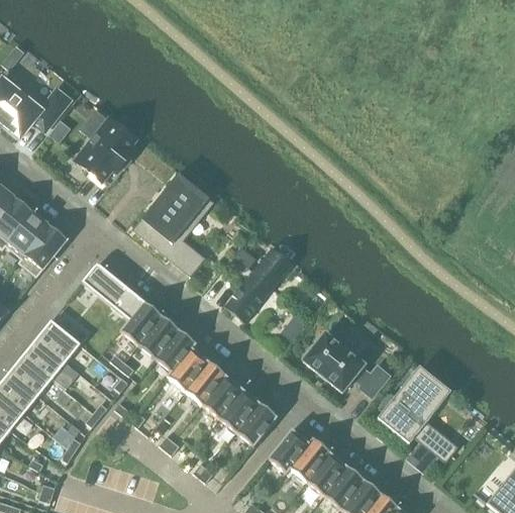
[(18,45),(3,64),(10,70),(25,52),(18,45)]
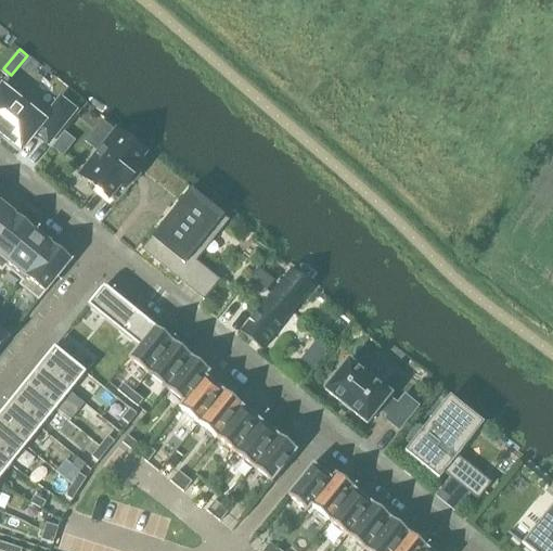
[(3,86),(0,90),(0,127),(22,145),(36,129),(49,140),(76,106),(62,95),(43,118),(3,86)]
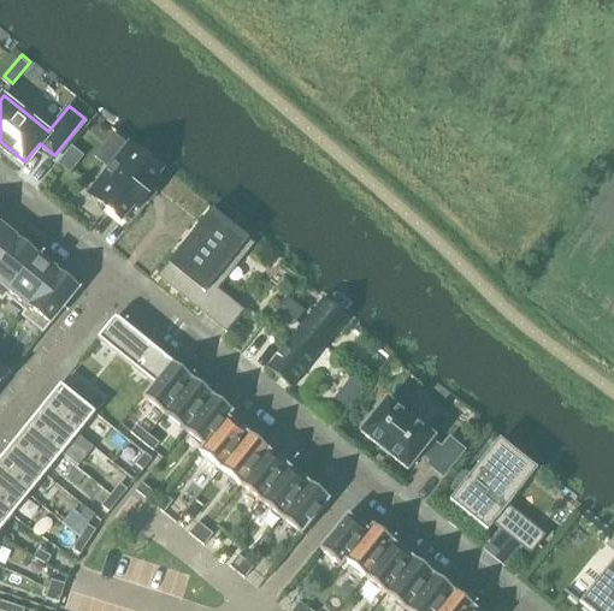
[(123,217),(135,201),(140,205),(160,181),(155,176),(164,166),(131,140),(90,190),(123,217)]
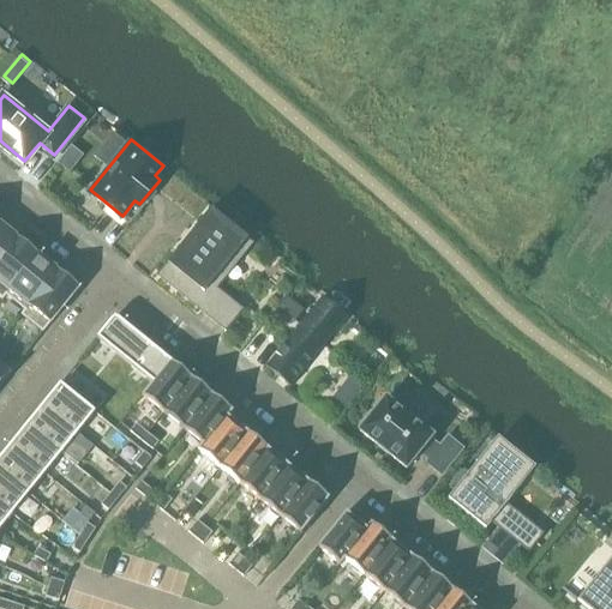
[(85,151),(73,142),(59,160),(71,169),(85,151)]
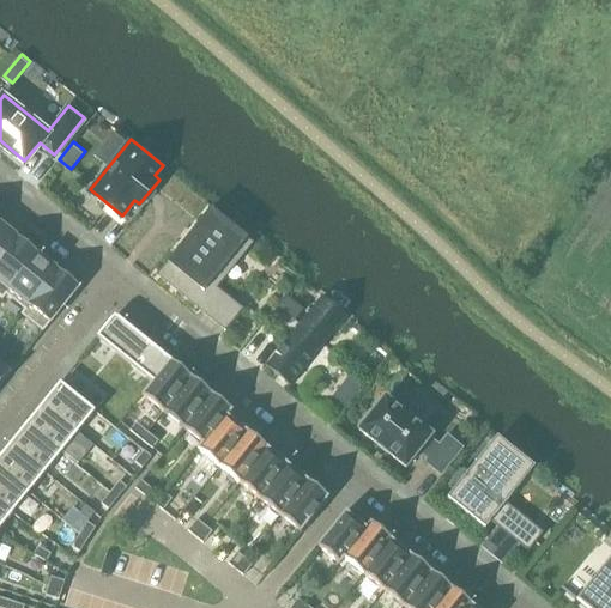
[(219,289),(210,280),(246,236),(212,208),(162,272),(205,306),(219,289)]
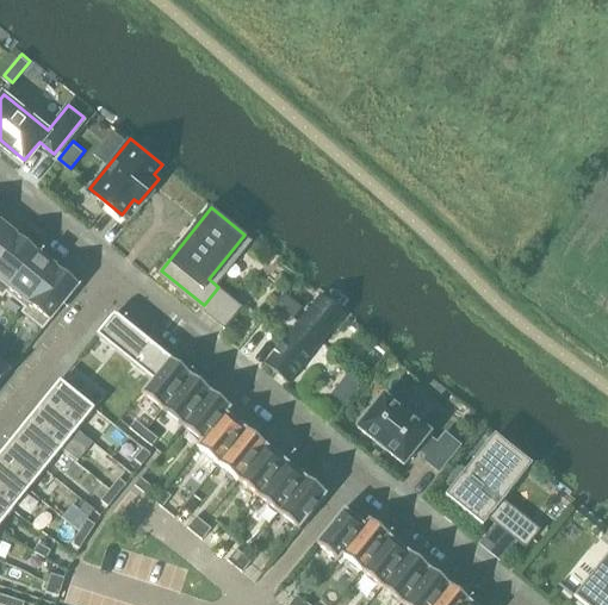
[(0,256),(19,232),(0,217),(0,256)]
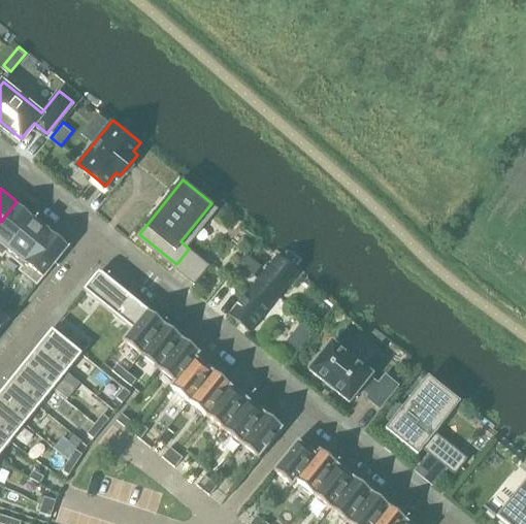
[(17,201),(0,222),(0,252),(3,255),(34,216),(17,201)]
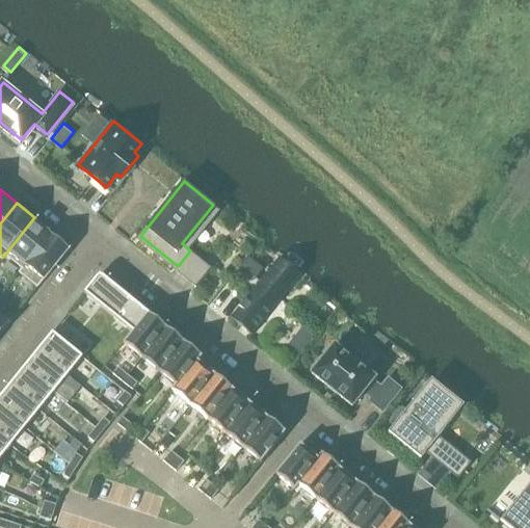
[(34,217),(3,257),(4,257),(7,253),(23,266),(20,270),(21,270),(52,232),(34,217)]
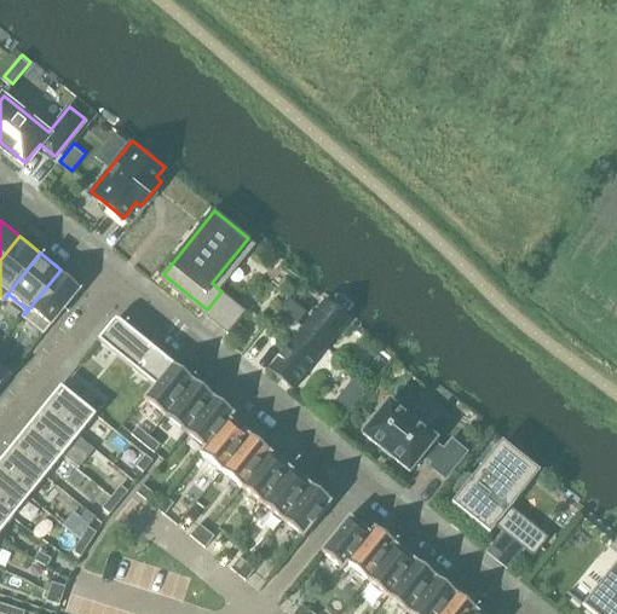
[(61,270),(24,314),(45,331),(81,287),(61,270)]
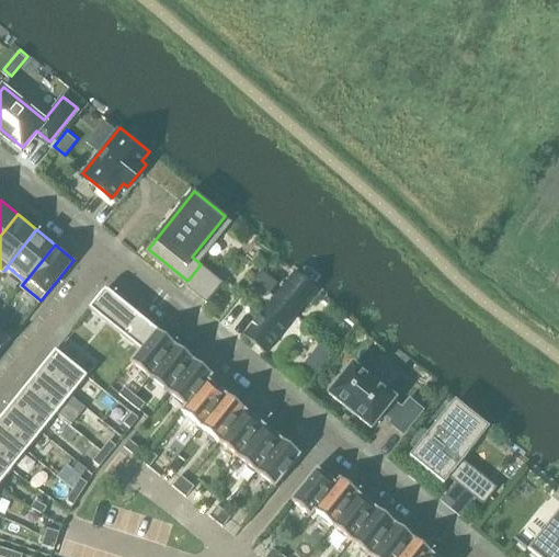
[(296,268),(244,332),(267,351),(305,304),(309,307),(319,295),(315,292),(319,286),(296,268)]
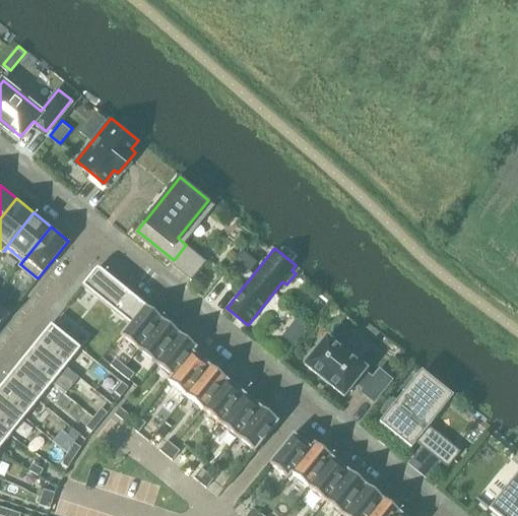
[(236,257),(251,269),(258,260),(244,248),(236,257)]
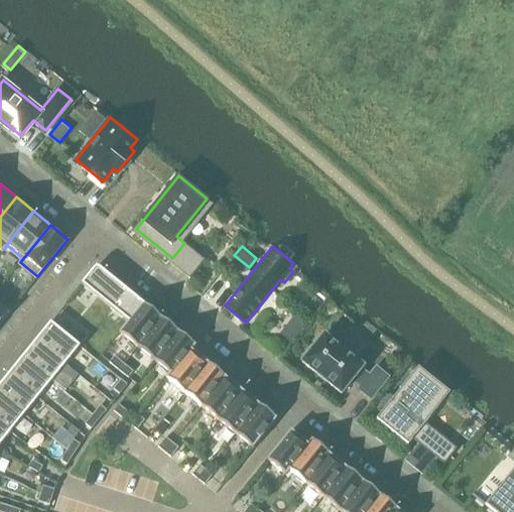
[(129,318),(144,300),(101,266),(102,265),(98,262),(96,265),(83,281),(129,318)]
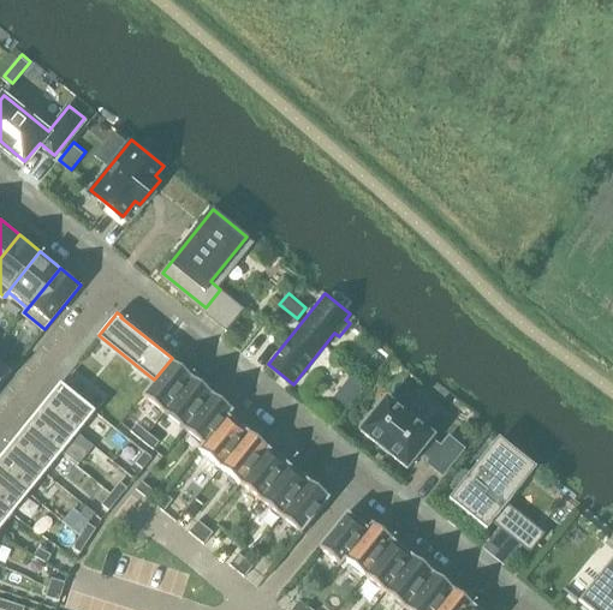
[(12,350),(1,340),(0,341),(0,352),(6,357),(12,350)]
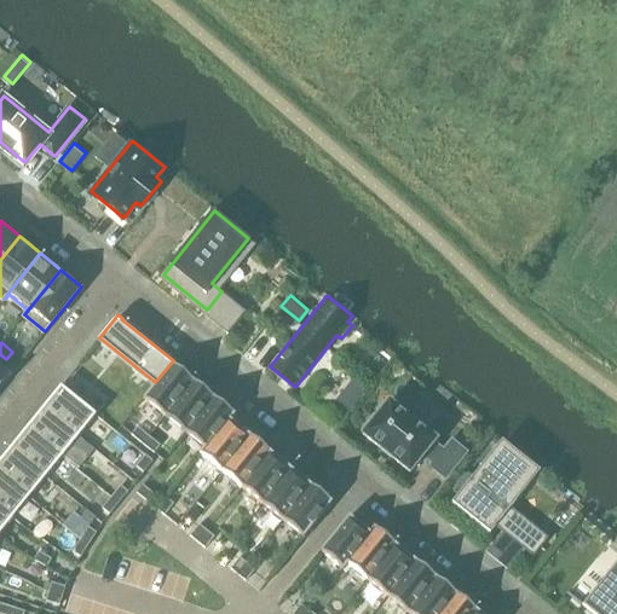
[(166,412),(195,377),(173,360),(155,382),(145,395),(166,412)]
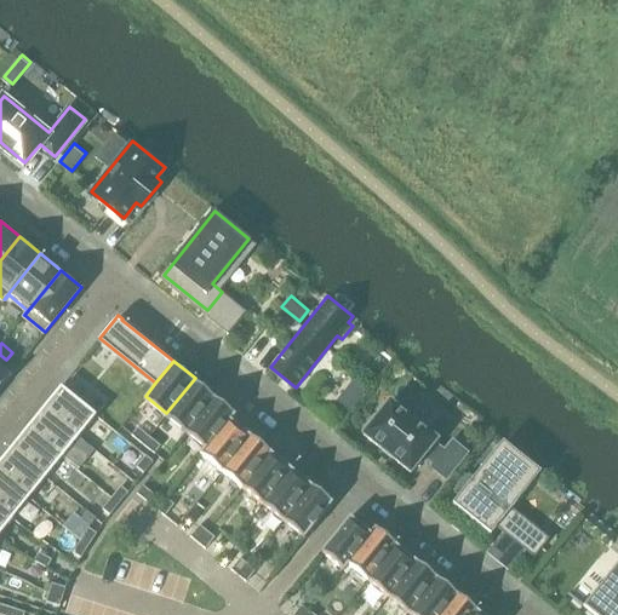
[(0,388),(11,373),(0,363),(0,388)]
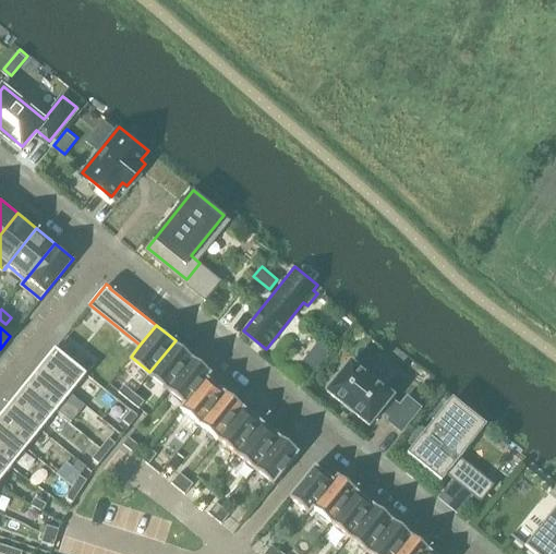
[(176,340),(149,372),(169,387),(194,356),(176,340)]
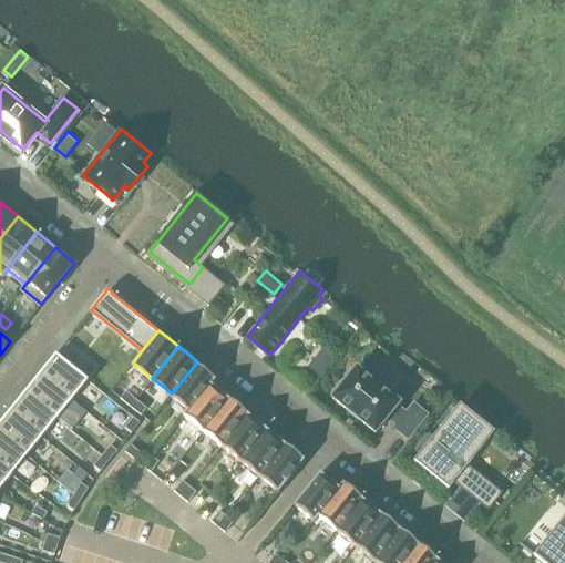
[(41,371),(73,397),(89,377),(57,351),(41,371)]
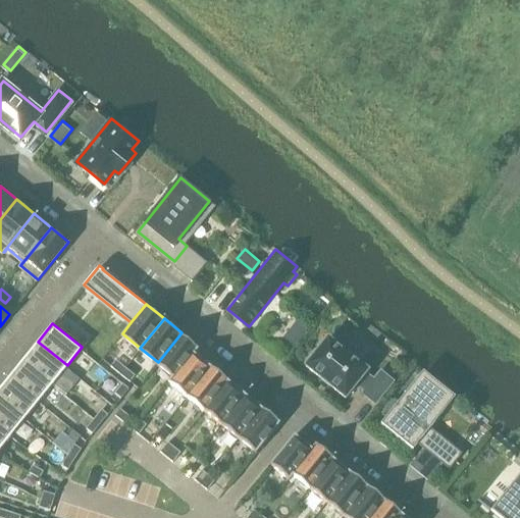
[(90,338),(84,332),(75,342),(83,347),(90,338)]
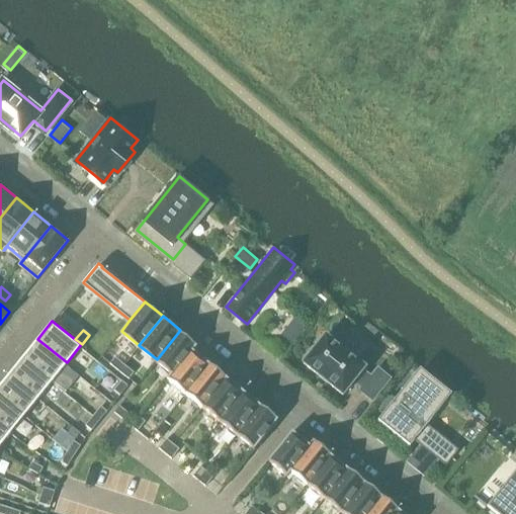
[(157,359),(172,372),(173,373),(193,348),(194,349),(198,345),(180,330),(157,359)]
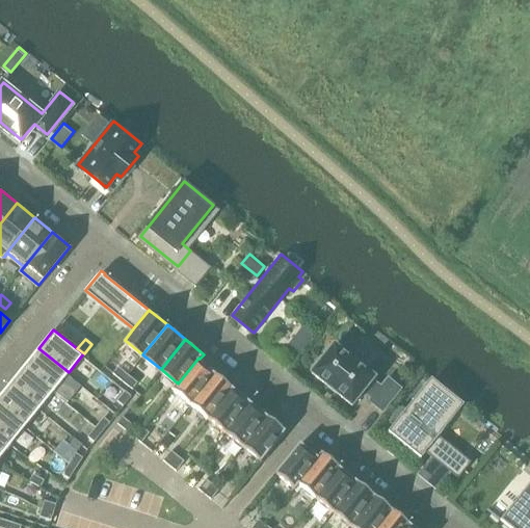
[(383,408),(402,386),(389,375),(382,385),(374,377),(376,375),(336,342),(313,370),(353,403),(365,389),(373,395),(371,398),(383,408)]
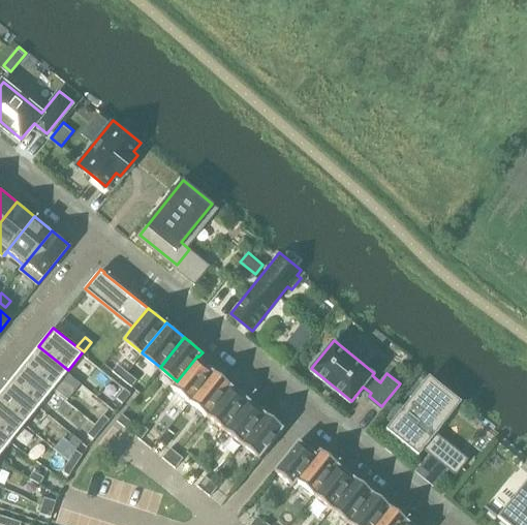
[(24,364),(54,388),(68,370),(38,346),(24,364)]
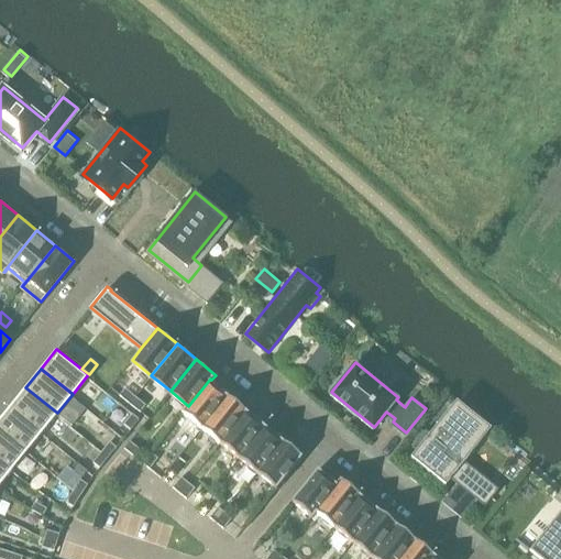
[(188,406),(187,405),(183,410),(202,426),(229,394),(211,380),(210,379),(188,406)]
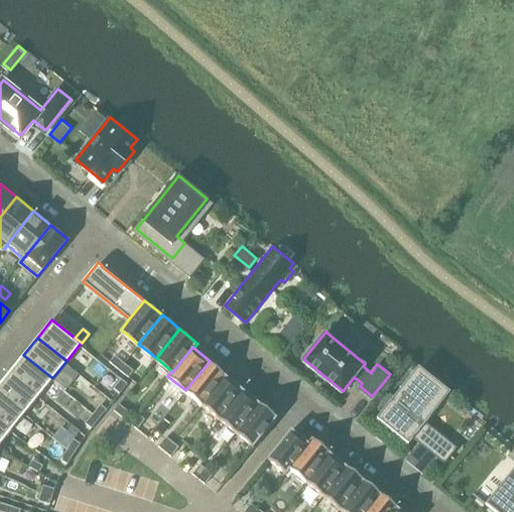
[(111,360),(120,367),(125,361),(116,353),(111,360)]
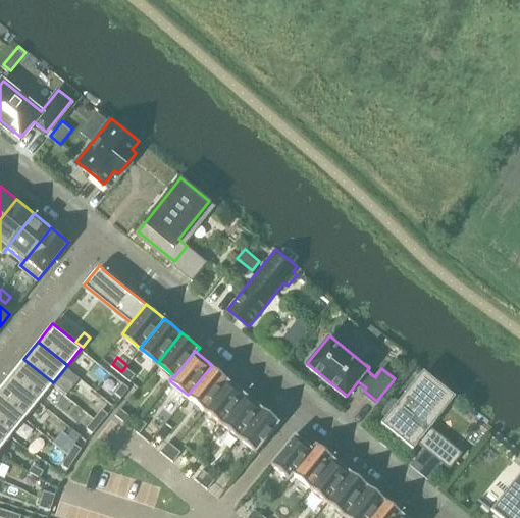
[(10,375),(40,400),(53,382),(23,359),(10,375)]
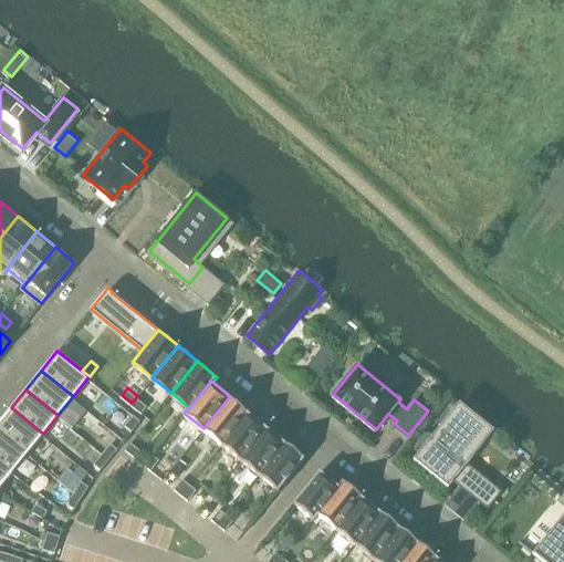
[(137,396),(132,403),(143,412),(148,405),(137,396)]
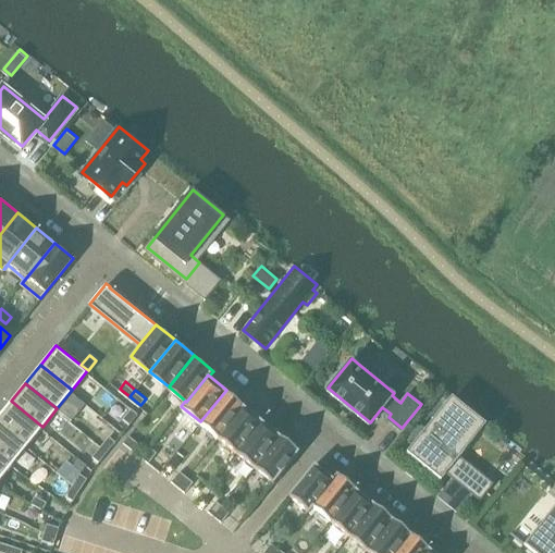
[(245,405),(226,390),(200,421),(219,437),(245,405)]
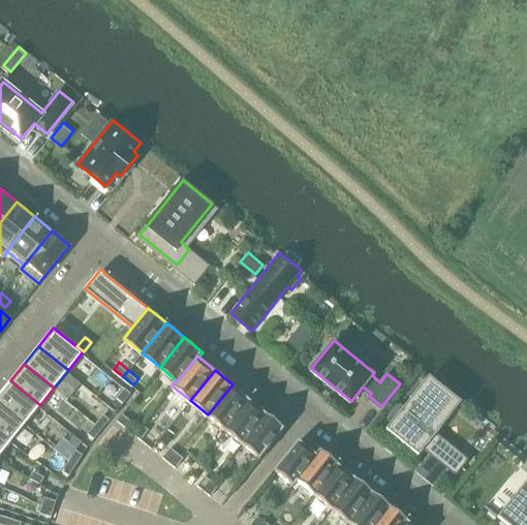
[(0,393),(0,401),(26,423),(40,405),(10,380),(0,393)]
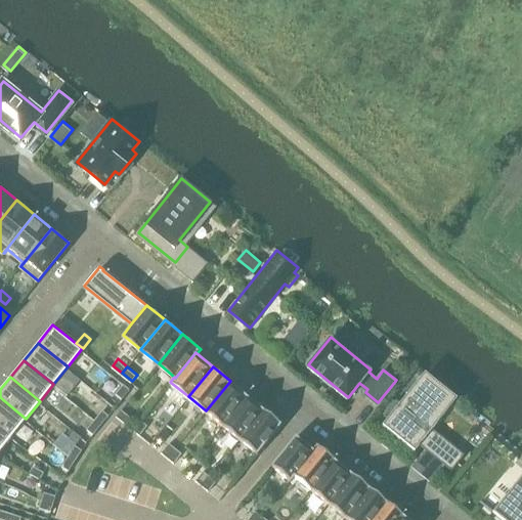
[(397,397),(384,414),(389,417),(384,424),(416,449),(421,443),(452,469),(465,452),(433,427),(437,422),(428,414),(443,395),(421,378),(401,401),(397,397)]
